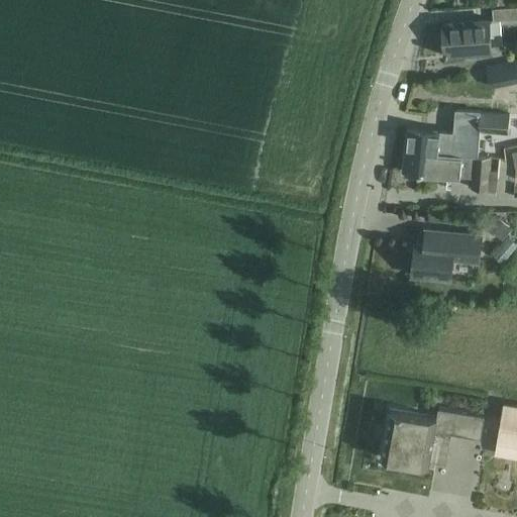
[(516,17),(516,12),(516,5),(493,8),(494,20),(516,17)]
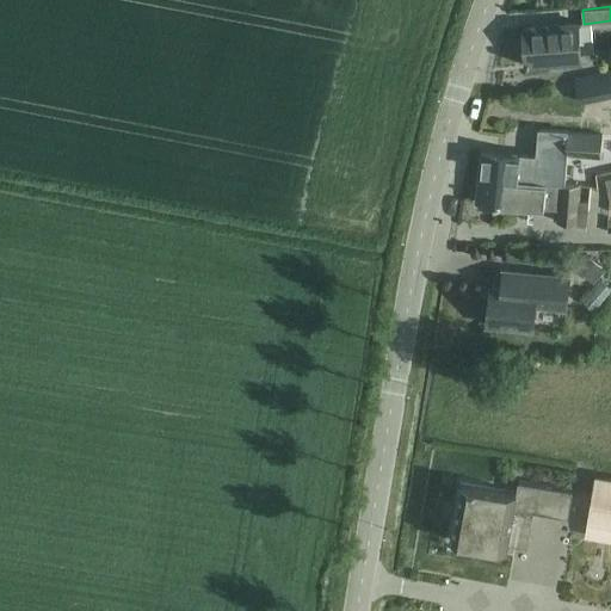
[(578,23),(548,25),(524,28),(526,61),(525,61),(525,66),(530,66),(529,63),(554,62),(554,60),(581,57),(578,23)]
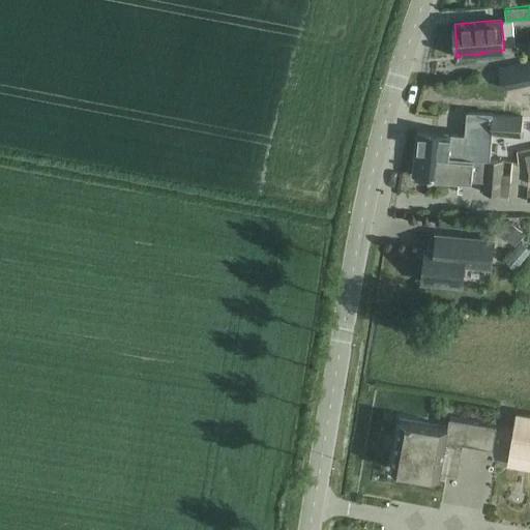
[(417,131),(415,153),(489,160),(491,135),(493,115),(469,113),(467,136),(417,131)]
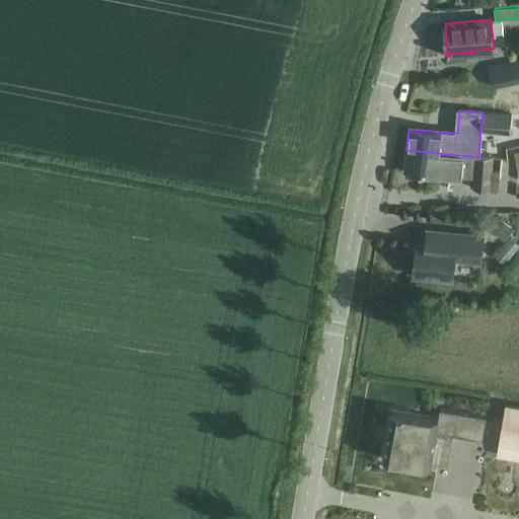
[(483,113),(480,132),(510,134),(512,116),(483,113)]
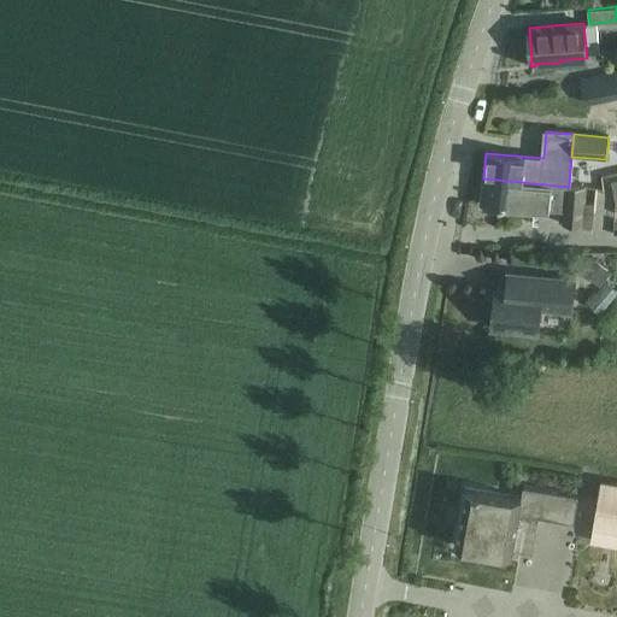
[(587,169),(585,188),(595,189),(597,189),(598,170),(587,169)]
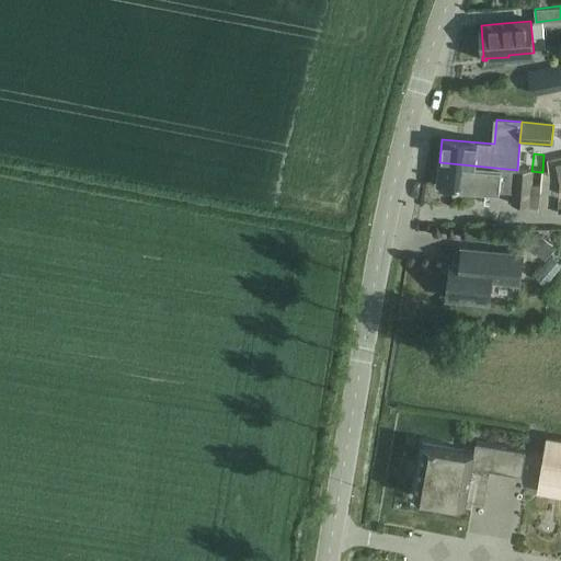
[(439,162),(437,185),(459,187),(513,193),(512,205),(538,207),(541,172),(531,171),(517,170),(439,162)]
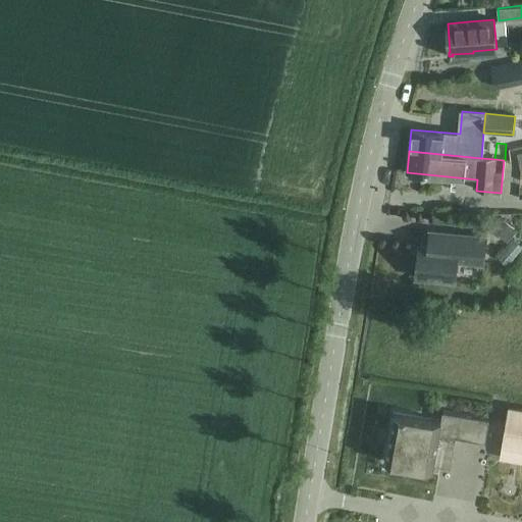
[(417,277),(455,281),(457,261),(483,264),(486,237),(430,231),(429,246),(420,245),(417,277)]
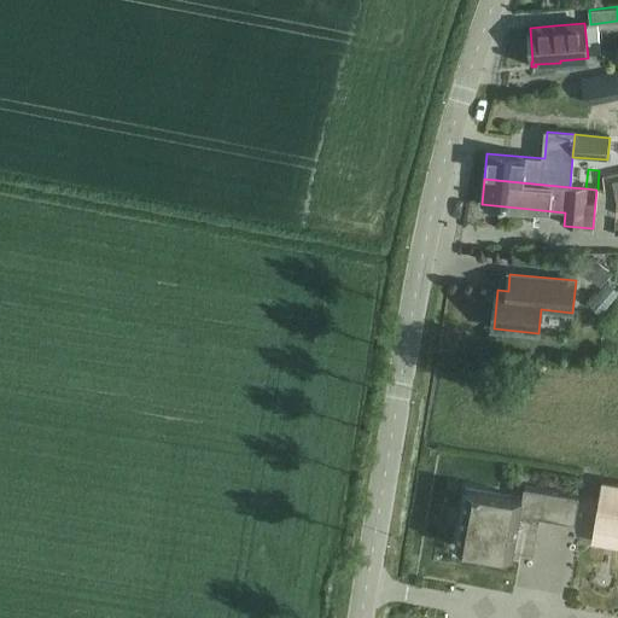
[(594,526),(617,529),(617,487),(601,485),(594,526)]
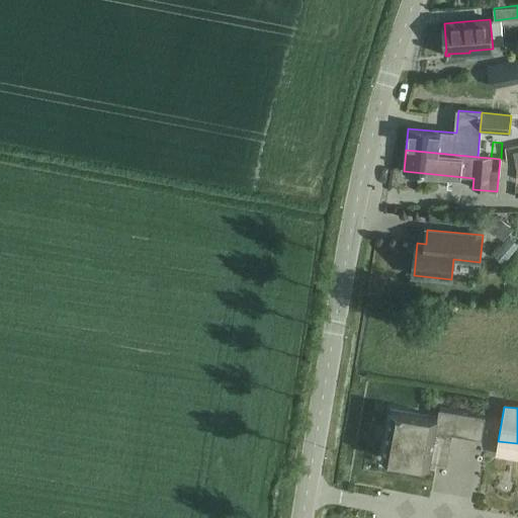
[(391,410),(382,458),(383,458),(383,457),(431,466),(437,430),(482,438),(486,416),(440,408),(438,418),(392,410),(391,410)]
